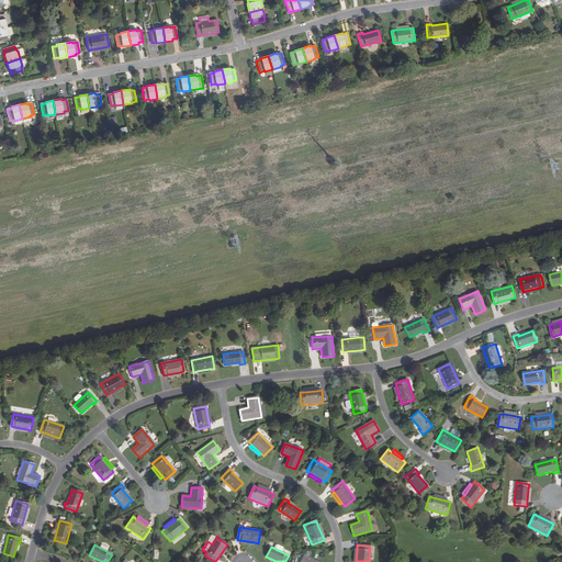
[(227,549),(225,548),(217,559),(220,561),(227,549)]
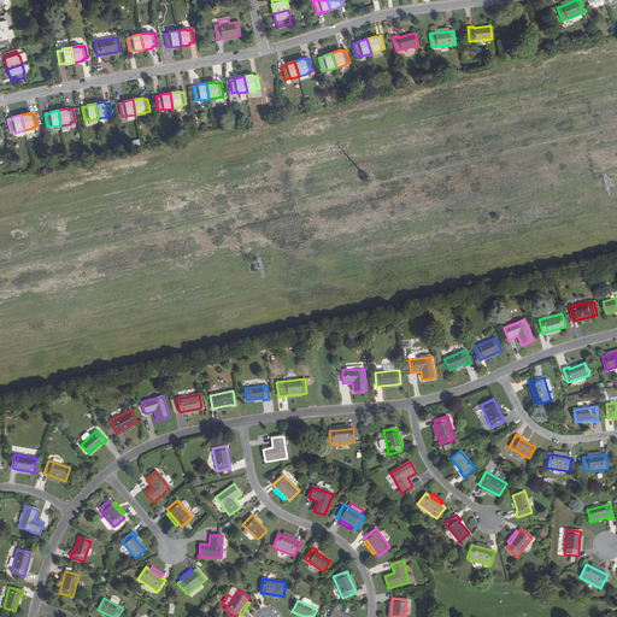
All buildings are outlined.
